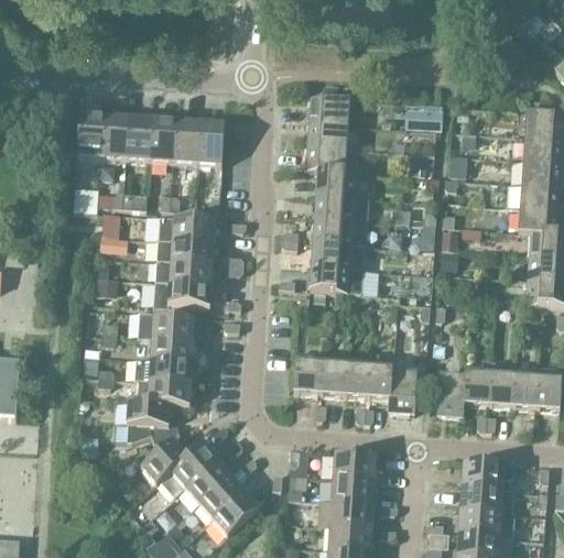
[(533,14),(528,19),(539,31),(545,25),(541,20),(534,13),(533,14)]
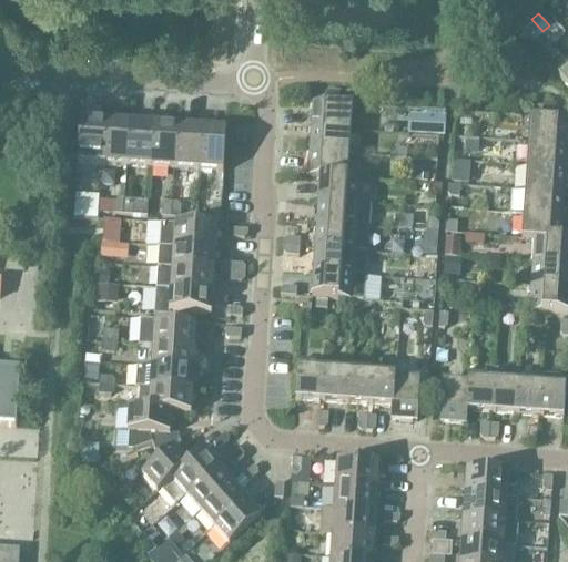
[(556,19),(549,26),(559,38),(565,33),(565,29),(556,19)]
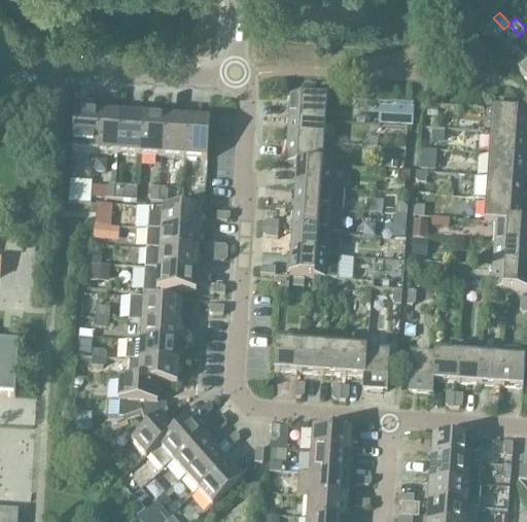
[(519,35),(510,24),(503,29),(511,38),(516,38),(519,35)]
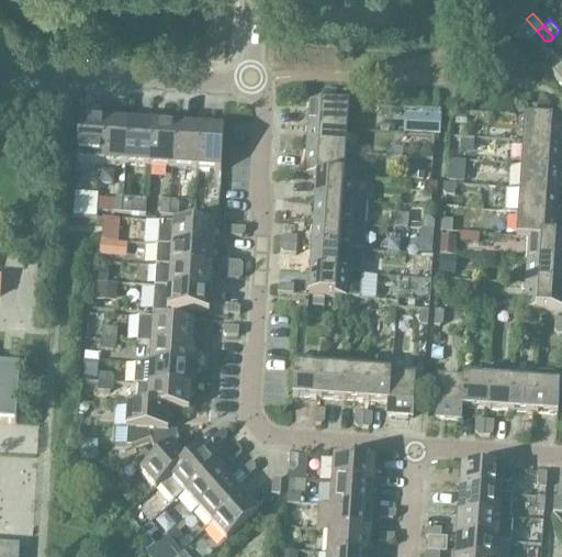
[(503,51),(514,63),(525,54),(514,42),(503,51)]
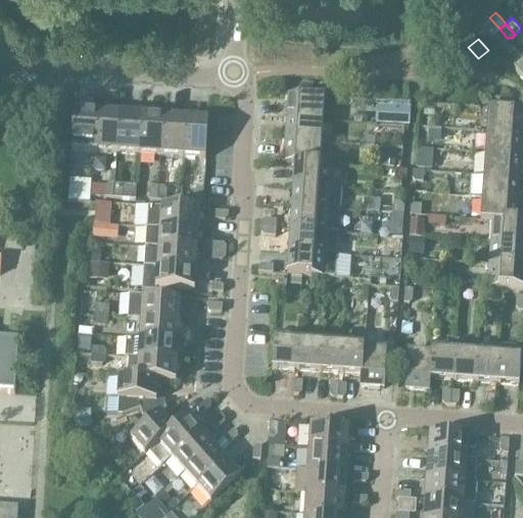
[(522,58),(514,67),(522,78),(522,58)]
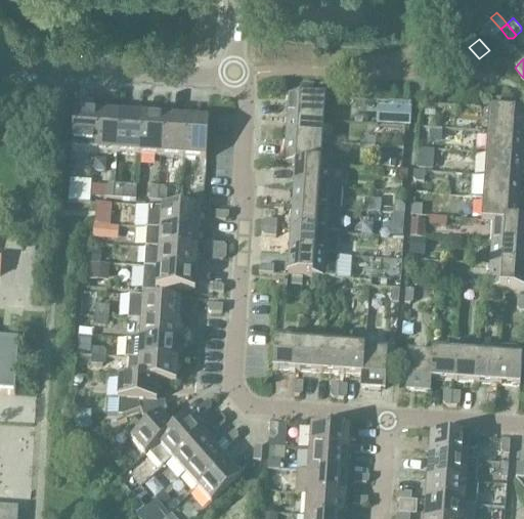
[(288,91),(287,115),(323,117),(324,94),(313,93),(314,82),(302,81),(301,92),(288,91)]
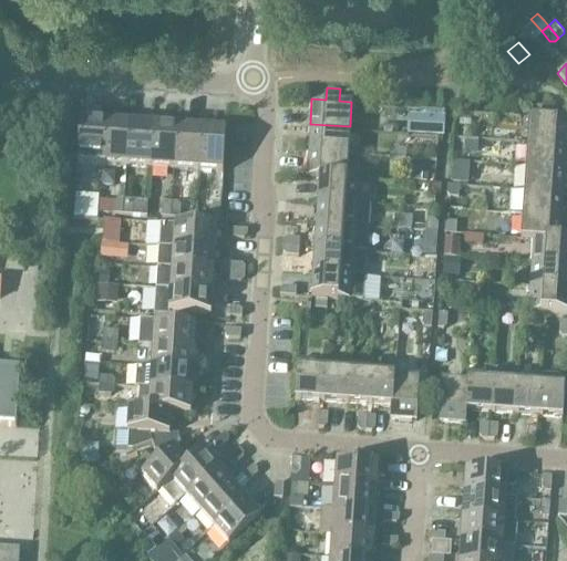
[(528,114),(527,138),(566,142),(566,136),(566,116),(555,116),(555,103),(542,102),(542,114),(528,114)]
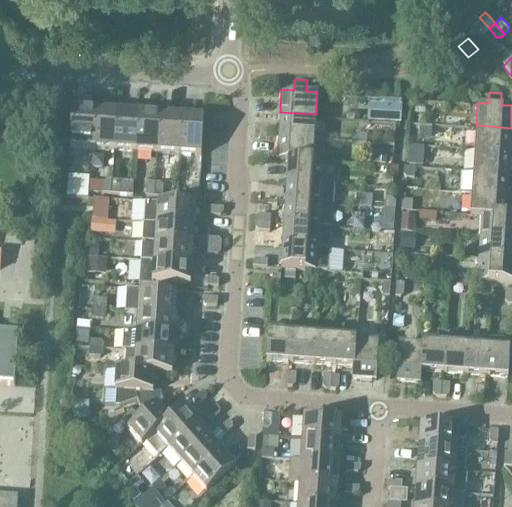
[(369,98),(367,116),(400,118),(401,100),(369,98)]
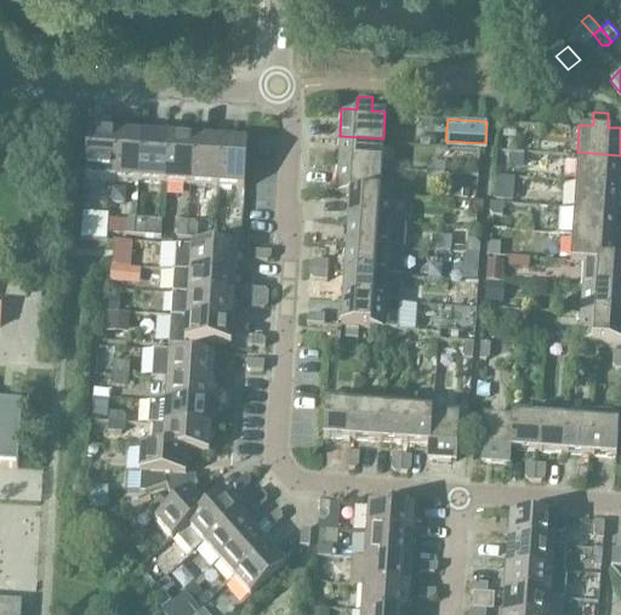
[(85,174),(112,176),(114,129),(87,127),(85,174)]
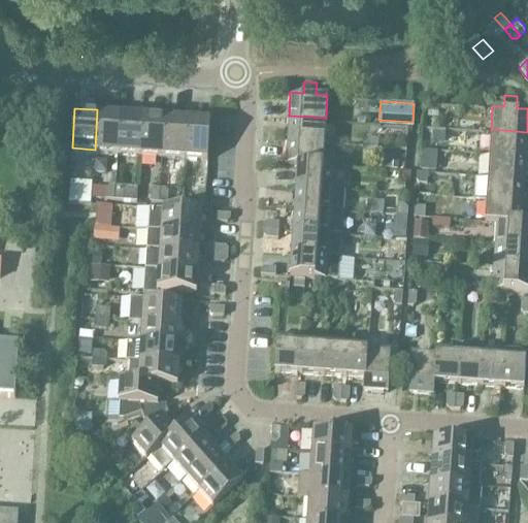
[(95,150),(117,151),(120,111),(97,109),(95,150)]
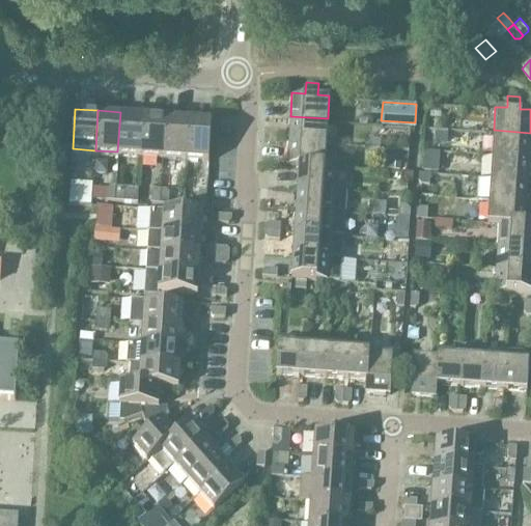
[(117,151),(140,154),(142,113),(120,112),(117,151)]
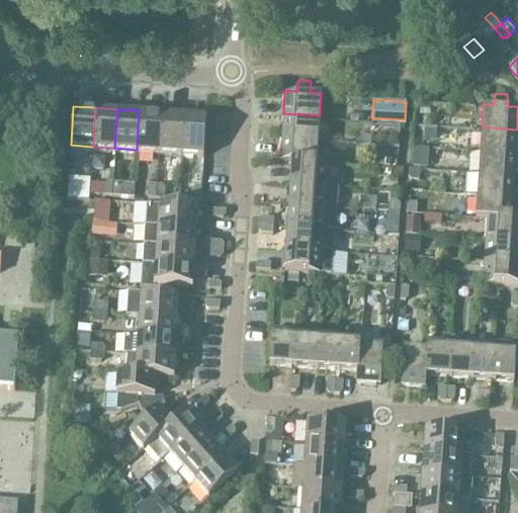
[(137,150),(158,151),(161,112),(139,110),(137,150)]
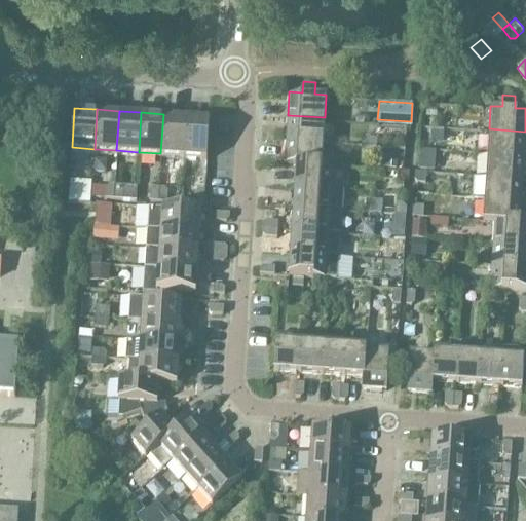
[(160,153),(183,155),(185,115),(163,114),(160,153)]
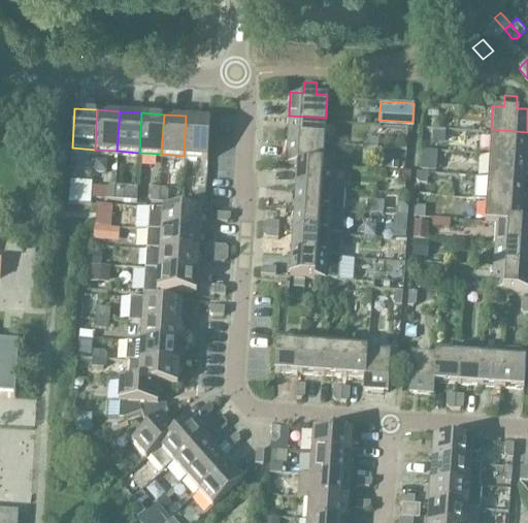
[(186,116),(184,156),(207,157),(210,118),(186,116)]
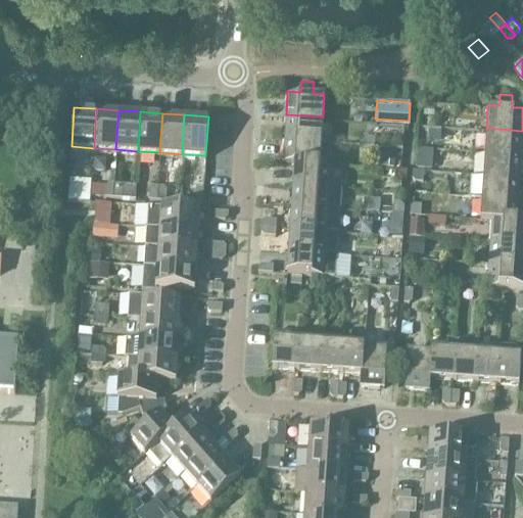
[(286,114),(285,136),(321,139),(323,116),(286,114)]
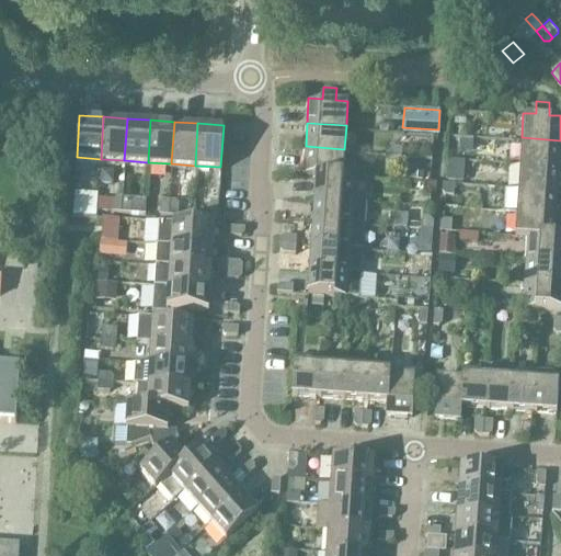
[(522,137),(519,161),(559,163),(560,140),(522,137)]
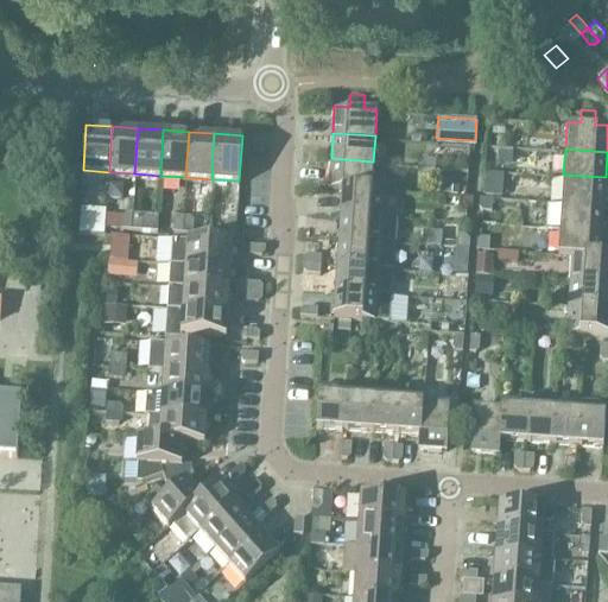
[(418,158),(418,164),(435,165),(436,156),(422,154),(418,158)]
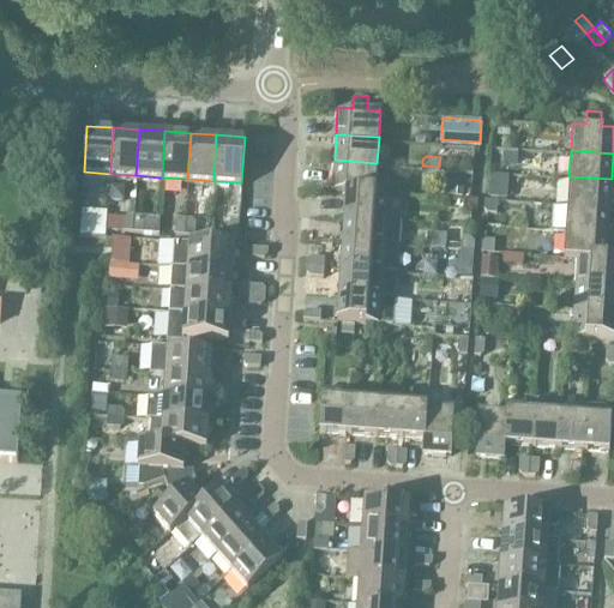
[(332,187),(344,187),(375,190),(377,163),(335,160),(332,187)]
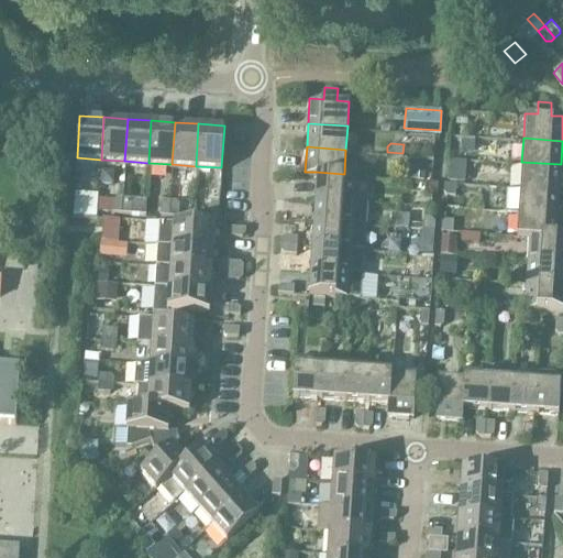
[(481,149),(479,159),(492,160),(492,149),(481,149)]
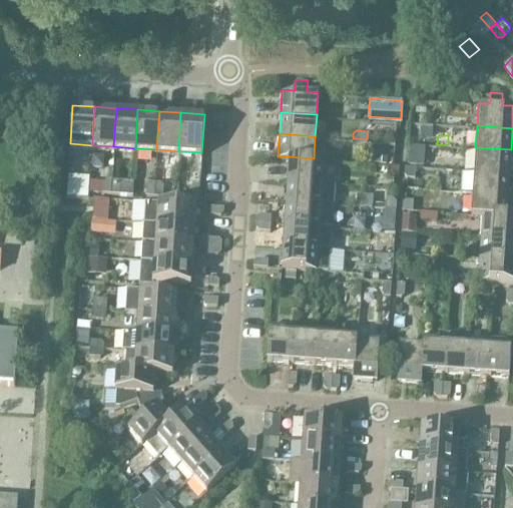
[(367,139),(353,138),(353,144),(356,147),(366,147),(367,139)]
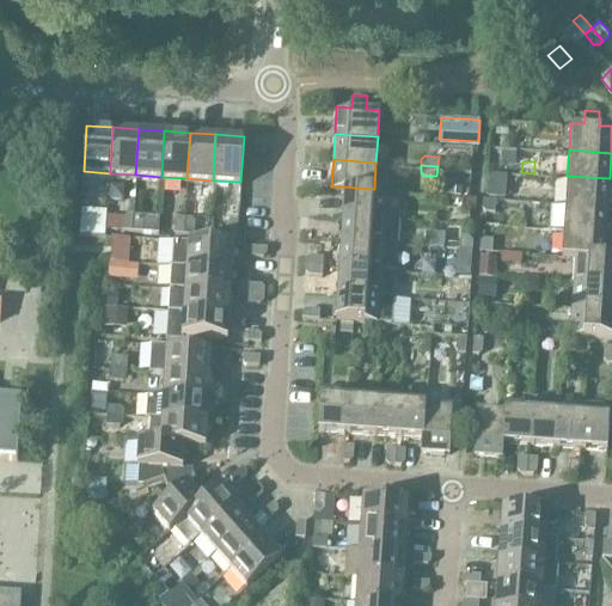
[(489,172),(488,196),(495,196),(506,197),(507,173),(489,172)]
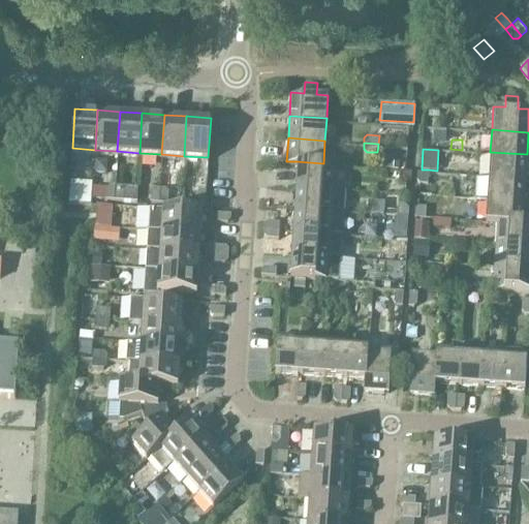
[(490,152),(489,174),(526,176),(527,154),(490,152)]
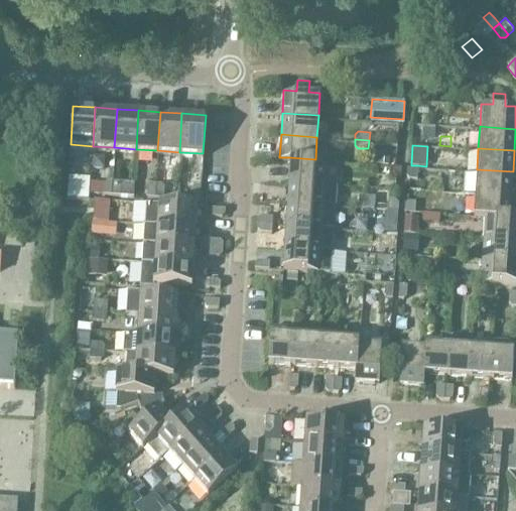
[(103,164),(104,153),(92,152),(92,163),(103,164)]
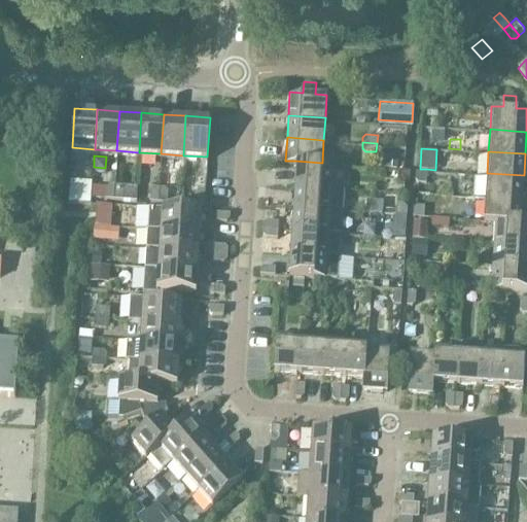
[(381,157),(380,166),(396,167),(397,158),(381,157)]
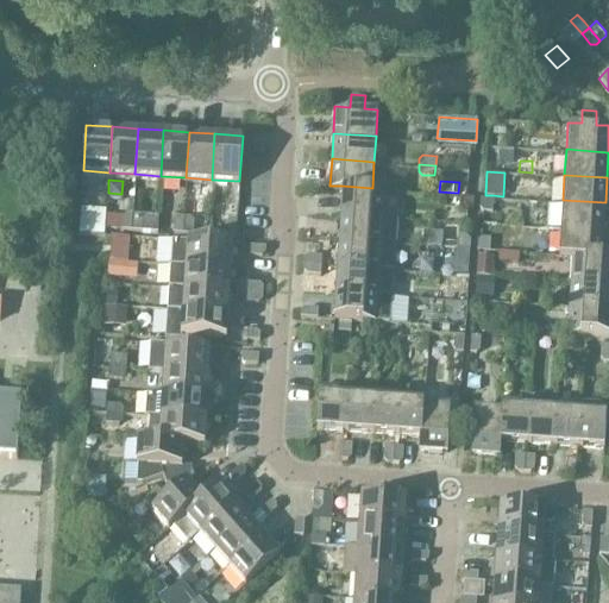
[(341,186),(340,211),(383,214),(385,188),(372,188),(341,186)]
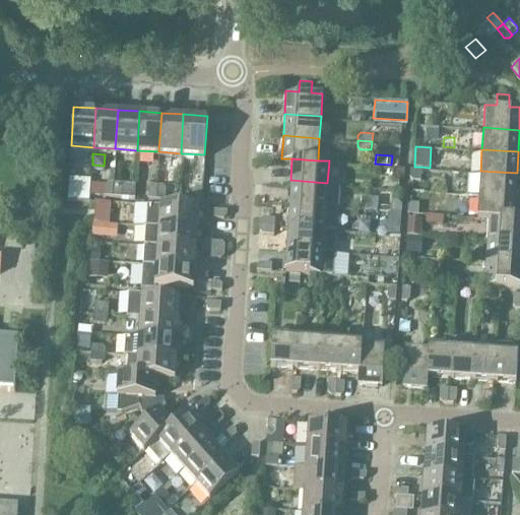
[(392,176),(400,177),(403,174),(404,166),(393,165),(392,176)]
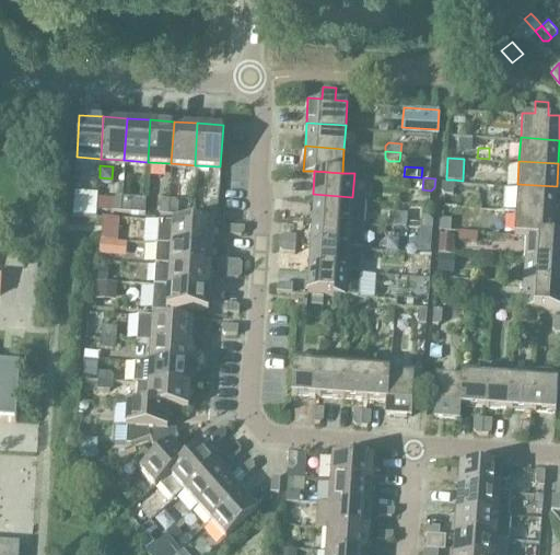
[(442,180),(441,187),(444,191),(452,192),(453,180),(446,180),(442,180)]
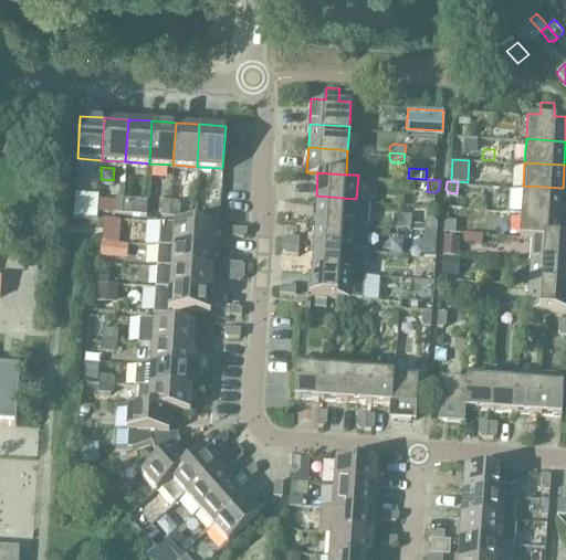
[(523,186),(522,209),(562,211),(563,188),(523,186)]
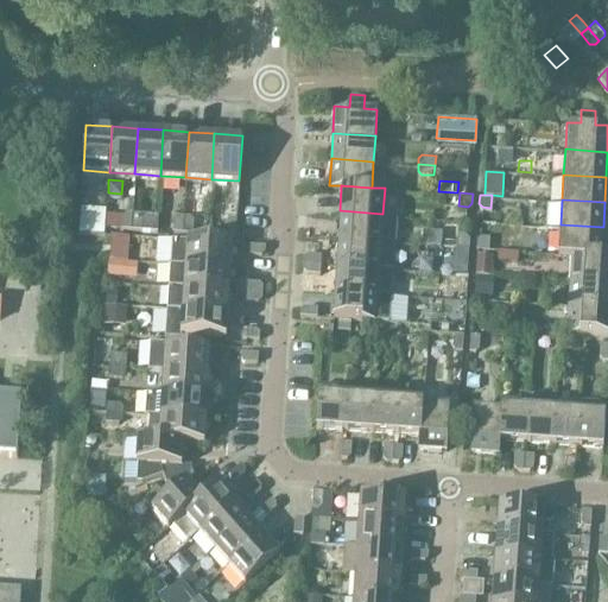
[(111,211),(111,226),(122,226),(131,227),(132,209),(127,209),(124,211),(111,211)]
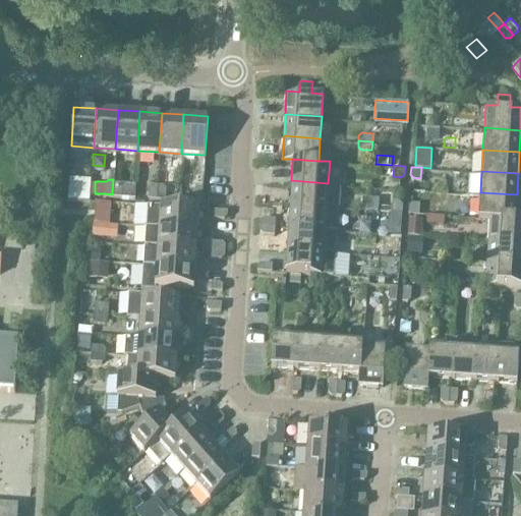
[(113,179),(112,194),(113,194),(121,194),(133,195),(134,181),(113,179)]
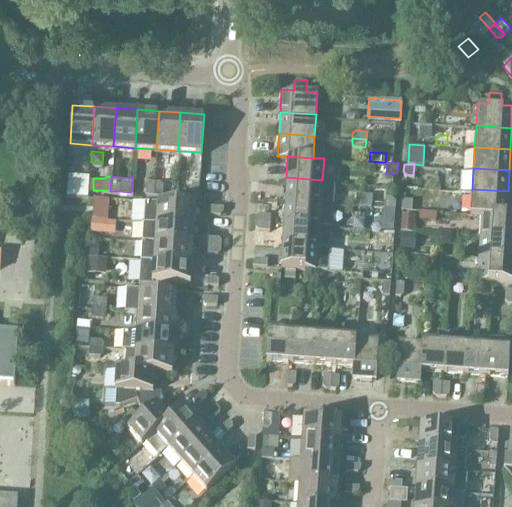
[(286,177),(285,199),(321,202),(331,202),(332,180),(322,180),(286,177)]
